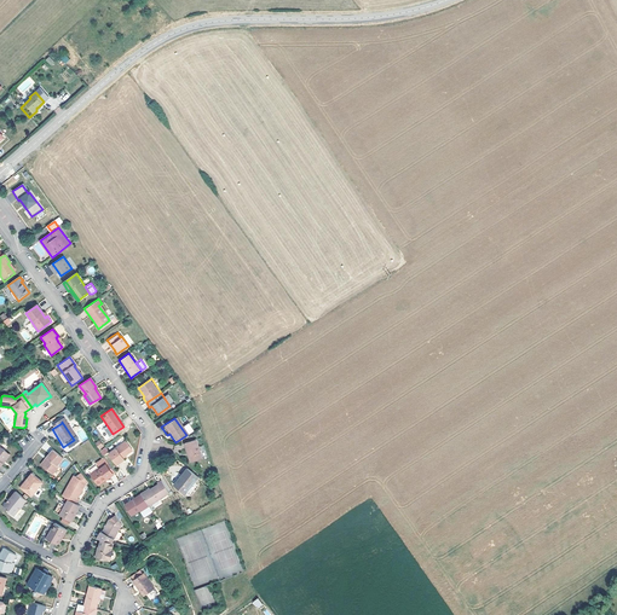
[(78,445),(74,440),(63,447),(67,452),(78,445)]
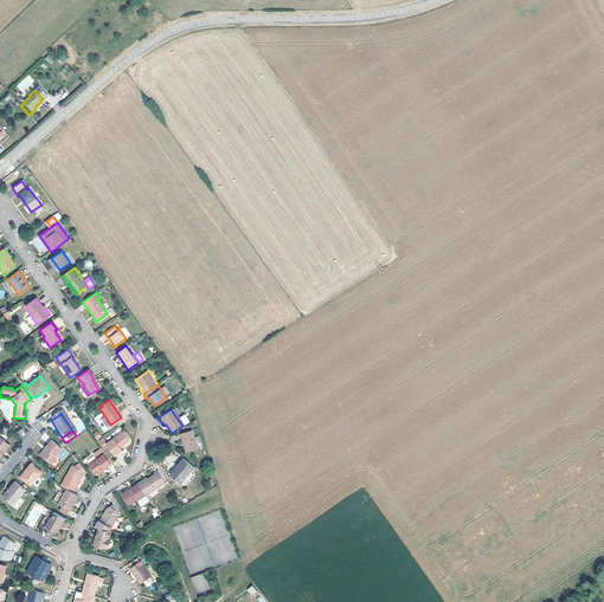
[(185,444),(188,452),(198,450),(191,431),(179,434),(182,444),(185,444)]
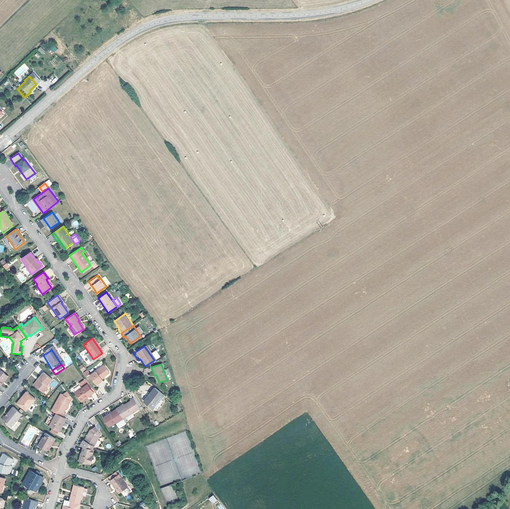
[(108,373),(102,366),(89,377),(96,386),(102,381),(100,379),(108,373)]
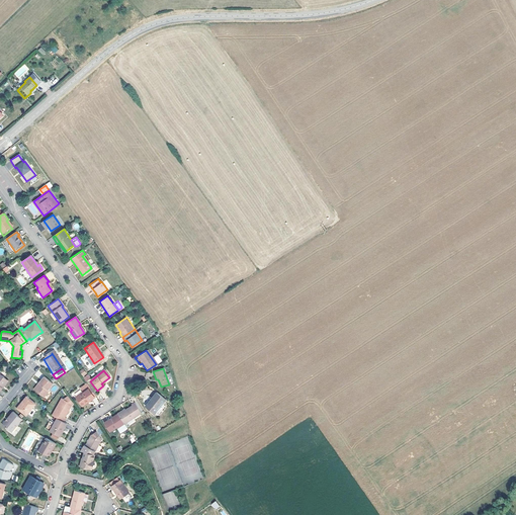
[(44,377),(37,384),(40,387),(36,393),(43,398),(48,392),(46,391),(51,383),(44,377)]
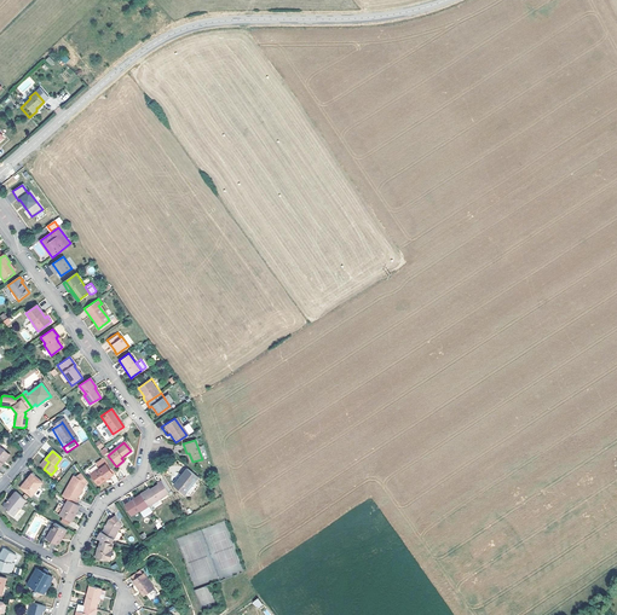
[(114,474),(103,459),(96,465),(98,469),(90,475),(96,483),(104,479),(105,480),(114,474)]
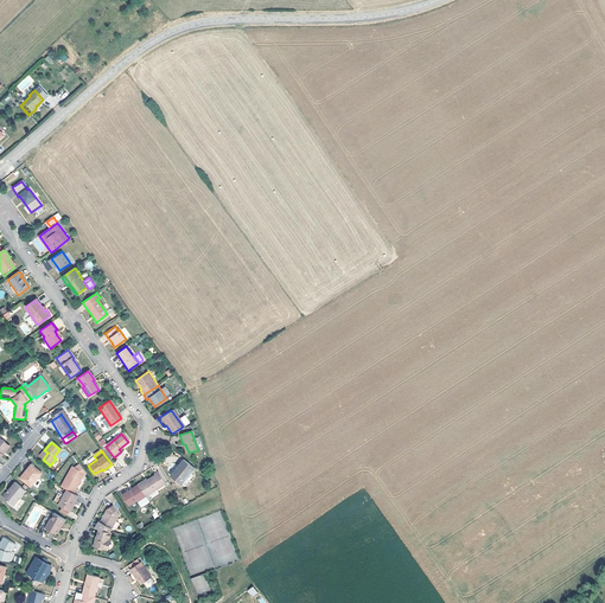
[(178,469),(171,478),(178,485),(192,467),(182,459),(174,467),(178,469)]
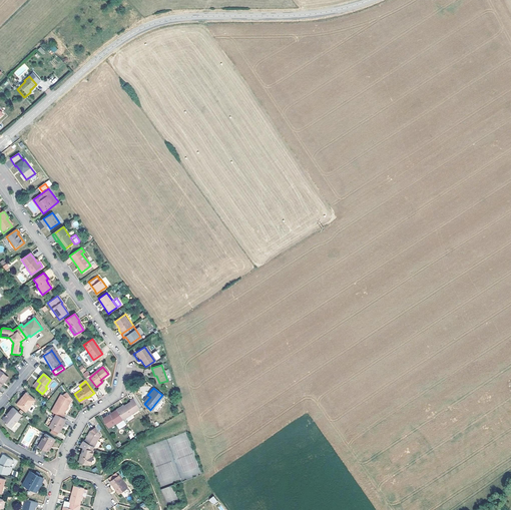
[(62,397),(71,402),(72,404),(73,403),(66,393),(62,397)]
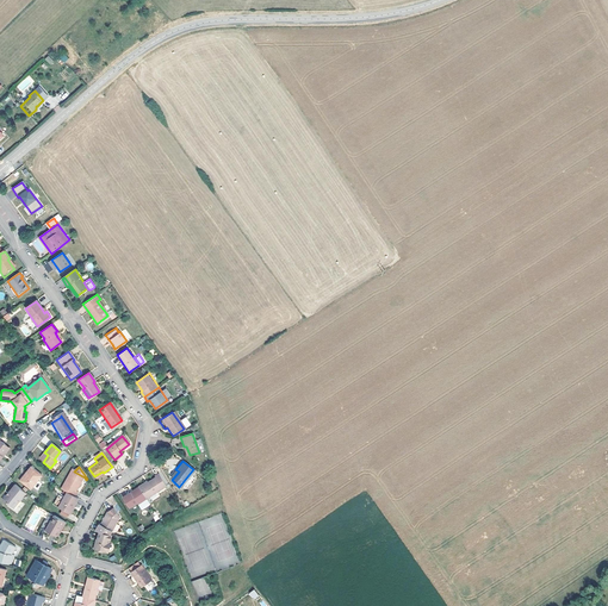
[(42,476),(30,469),(22,482),(32,491),(42,476)]
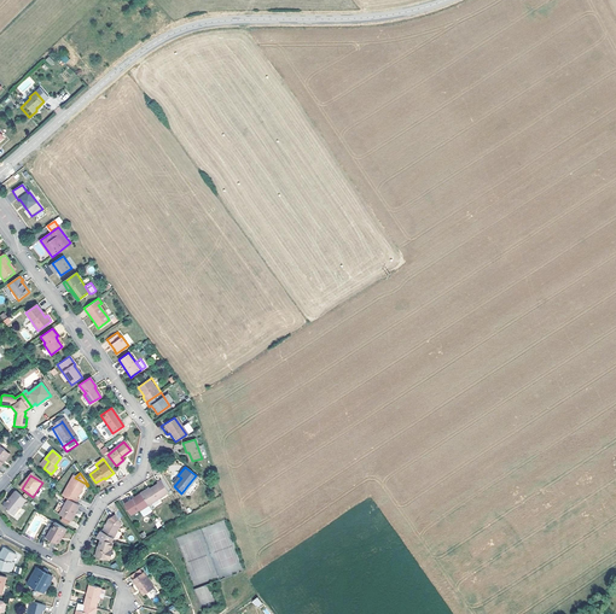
[(68,500),(76,504),(80,500),(77,498),(86,484),(75,478),(71,477),(60,496),(68,500)]
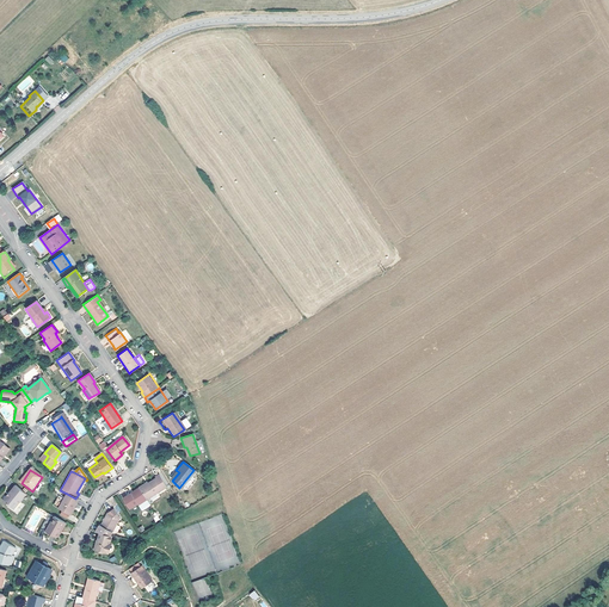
[(153,478),(146,483),(137,489),(143,500),(164,487),(158,477),(155,475),(152,477),(153,478)]
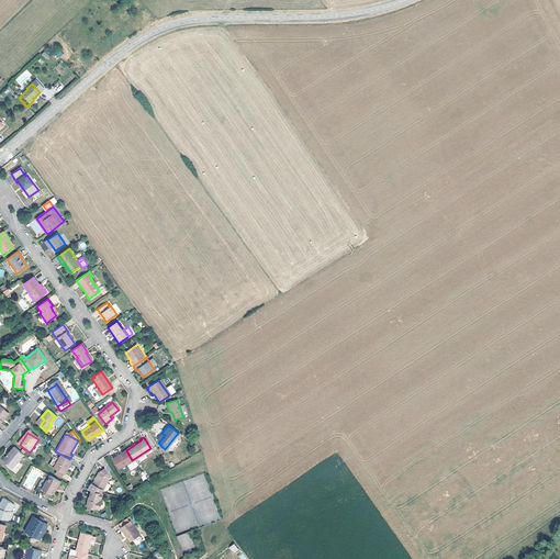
[(3,466),(13,472),(24,456),(15,449),(3,466)]
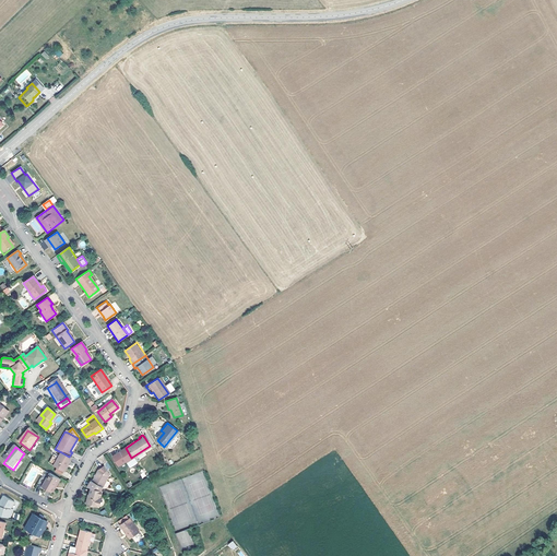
[(118,452),(117,450),(110,454),(117,464),(123,460),(126,462),(132,458),(131,458),(126,448),(118,452)]
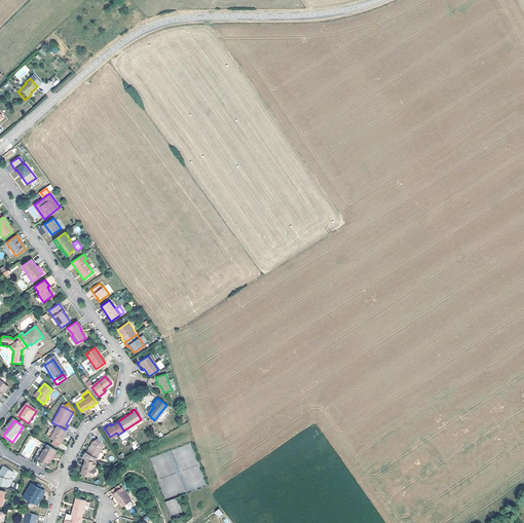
[(65,430),(58,425),(55,431),(50,428),(46,437),(50,439),(59,443),(63,438),(64,438),(67,432),(65,430)]
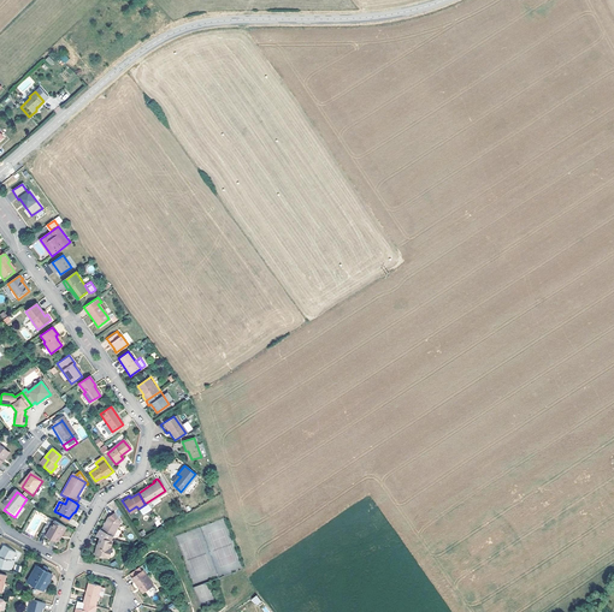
[(149,510),(146,504),(139,509),(142,515),(149,510)]
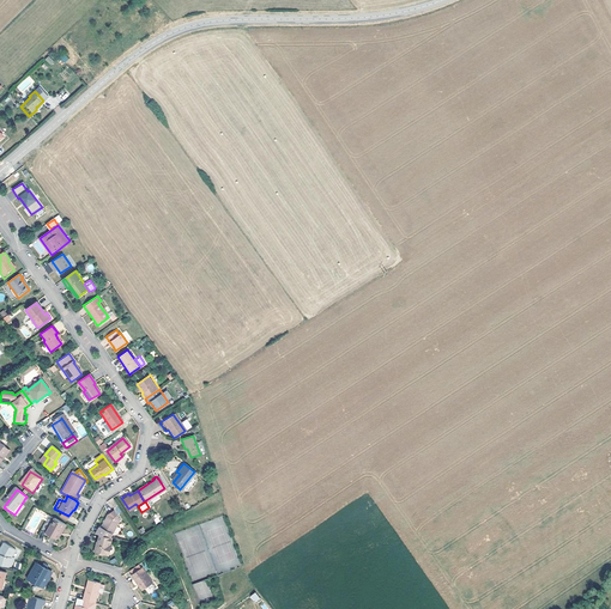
[(108,537),(119,519),(113,511),(107,515),(98,527),(97,525),(92,534),(97,535),(108,537)]
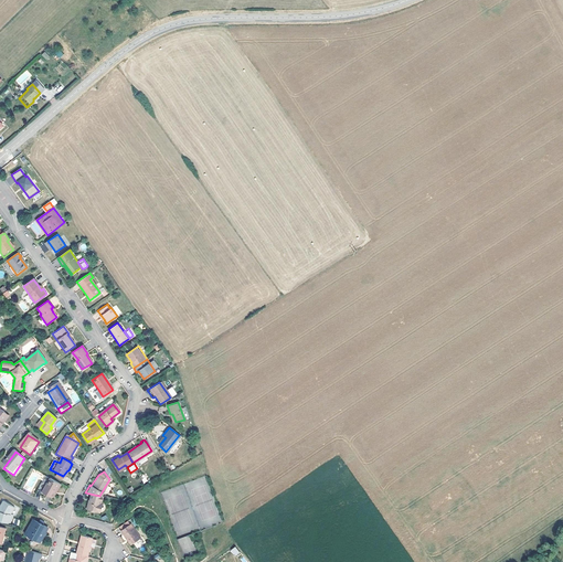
[(57,489),(60,490),(62,486),(50,479),(46,486),(42,484),(39,491),(52,499),(54,495),(57,489)]
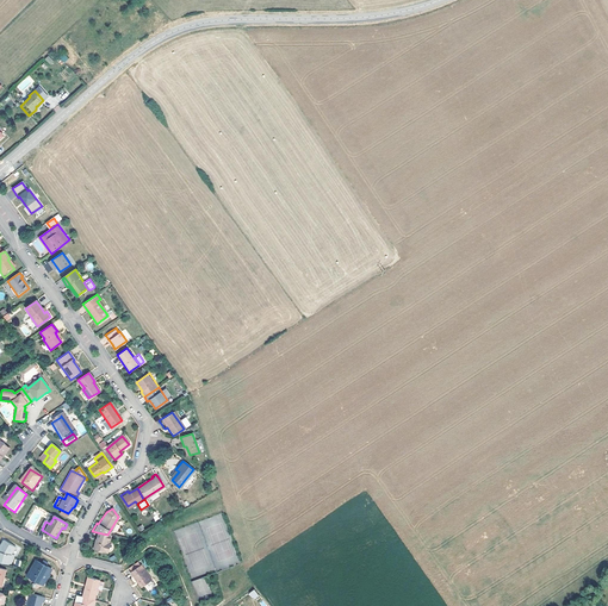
[(107,535),(97,532),(92,549),(104,551),(106,542),(109,535),(107,535)]
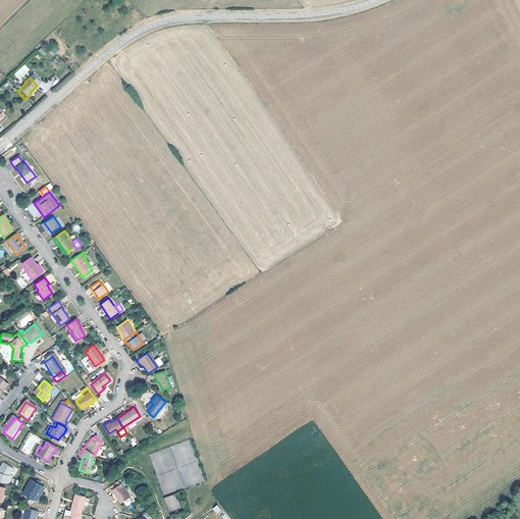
[(0,483),(7,485),(9,476),(7,475),(10,470),(1,463),(0,464),(0,483)]
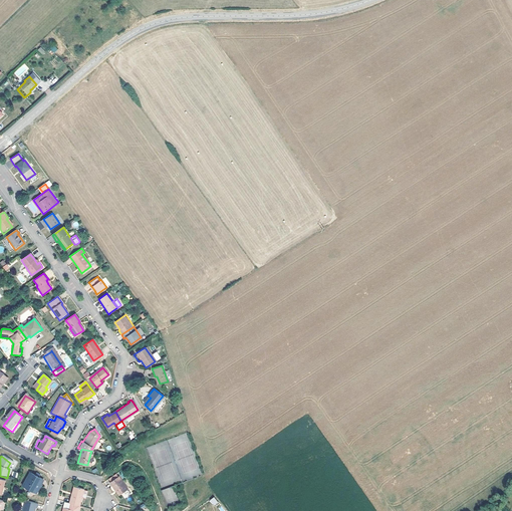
[(35,495),(38,489),(35,488),(40,479),(28,473),(25,478),(28,479),(23,488),(35,495)]
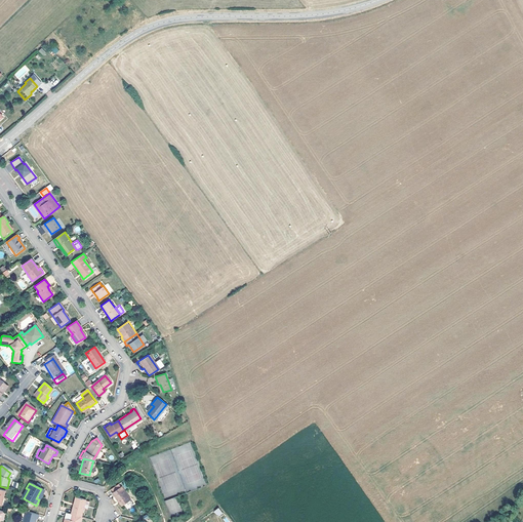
[(113,493),(120,488),(117,484),(111,489),(113,493)]
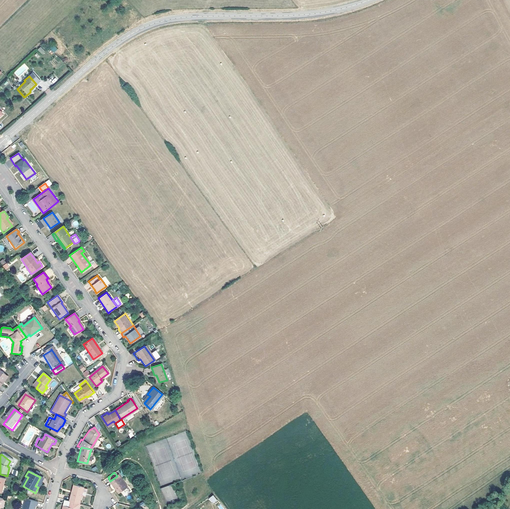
[(110,481),(109,482),(118,494),(127,488),(118,475),(117,476),(110,481)]
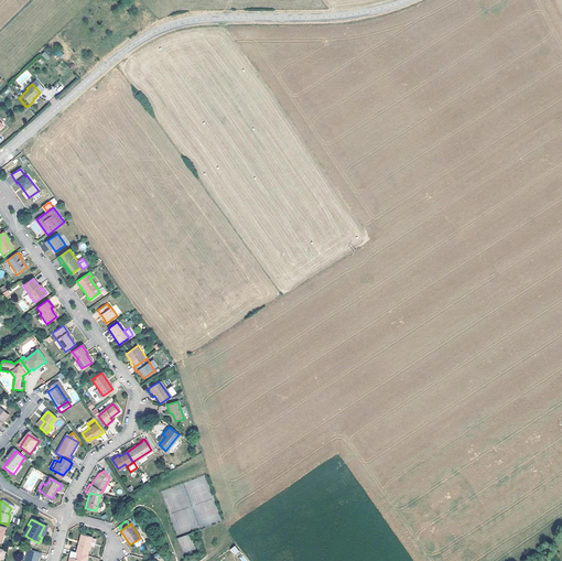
[(80,535),(80,537),(78,543),(76,542),(74,552),(76,553),(85,556),(90,538),(80,535)]
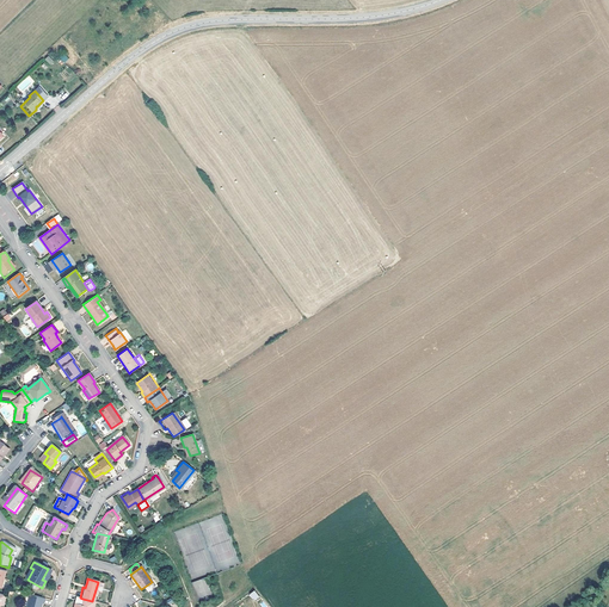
[(190,586),(196,602),(210,598),(203,581),(190,586)]
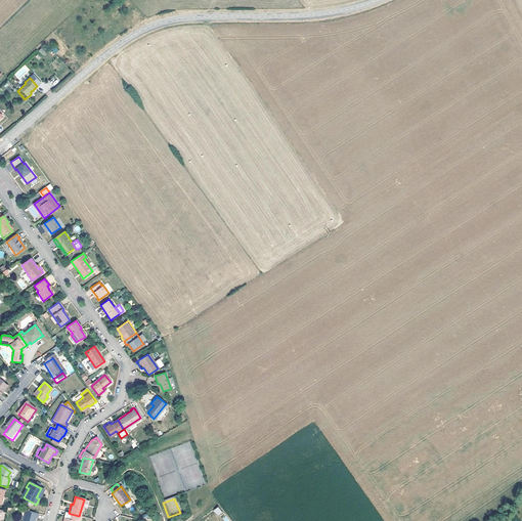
[(221,513),(216,508),(213,511),(217,516),(221,513)]
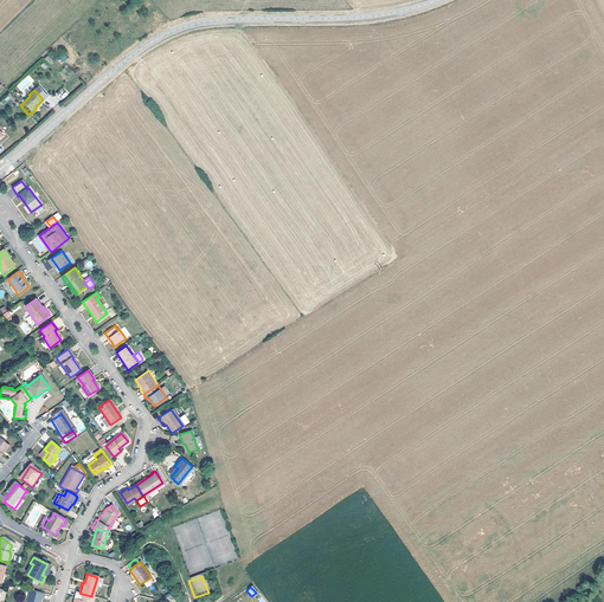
[(38,601),(39,600),(42,601),(43,595),(29,591),(26,601),(38,601)]
